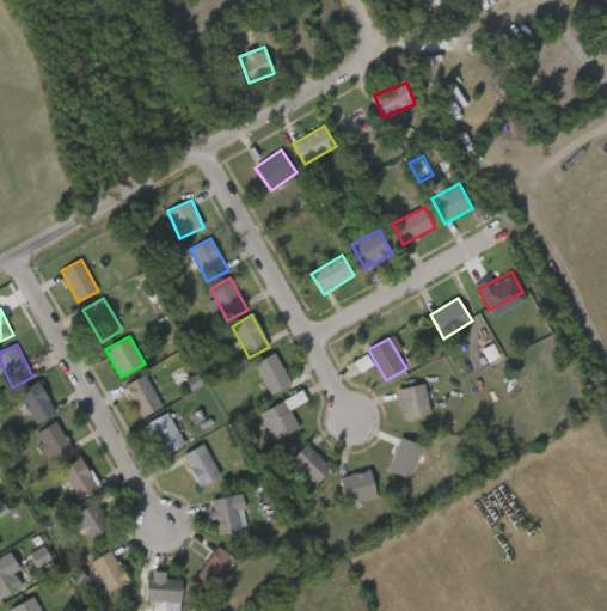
[(292,385),(269,395),(256,362),(277,353),(292,385)]
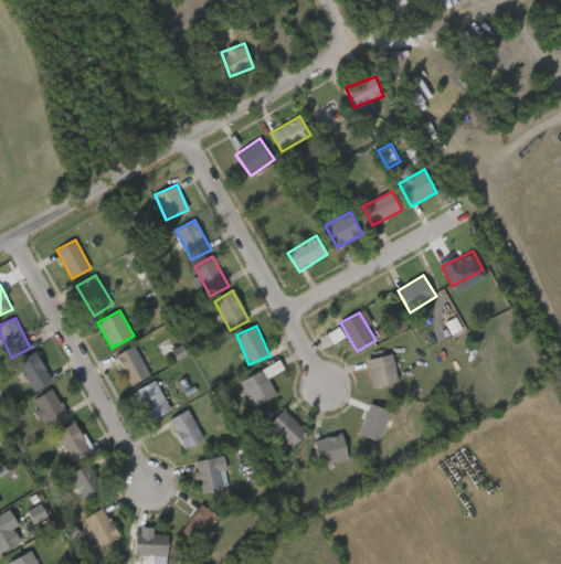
[(336,344),(347,340),(343,330),(331,334),(336,344)]
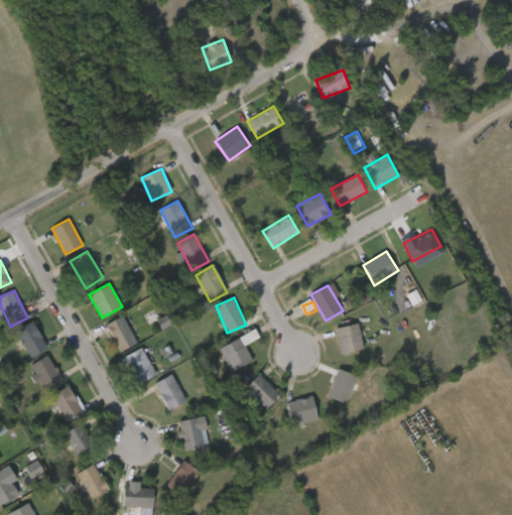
[(137,343),(120,353),(105,326),(122,315),(137,343)]
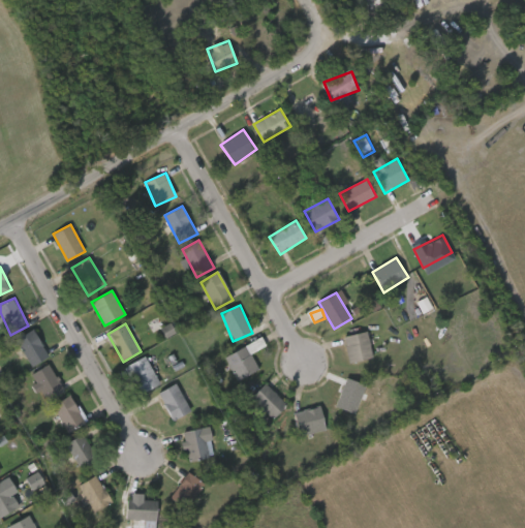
[(16,340),(32,330),(49,355),(32,367),(16,340)]
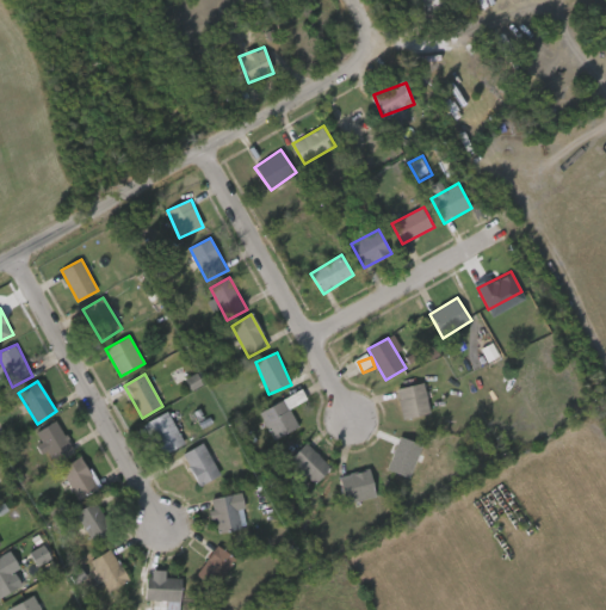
[(396,390),(422,382),(432,411),(406,419),(396,390)]
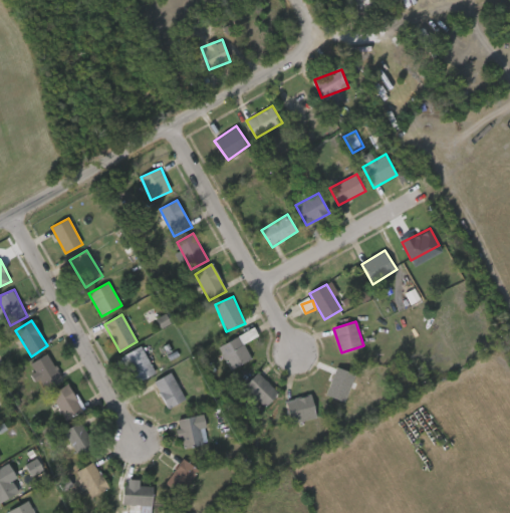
[(219,346),(254,327),(259,335),(243,344),(251,358),(231,369),(219,346)]
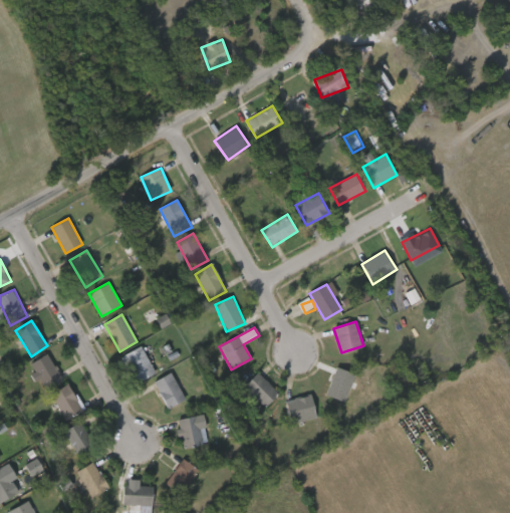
[(136,382),(123,354),(143,346),(155,375),(136,382)]
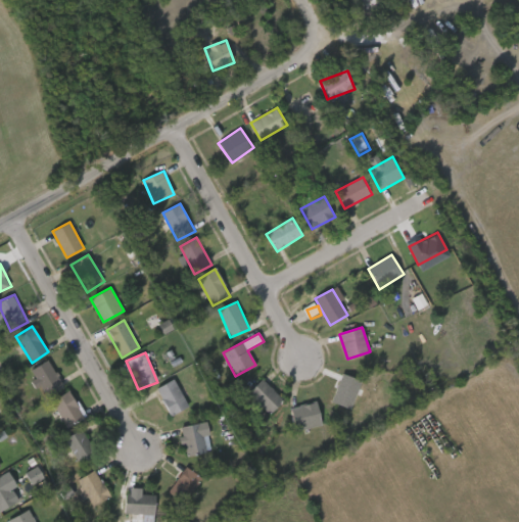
[(63,386),(47,396),(31,370),(48,360),(63,386)]
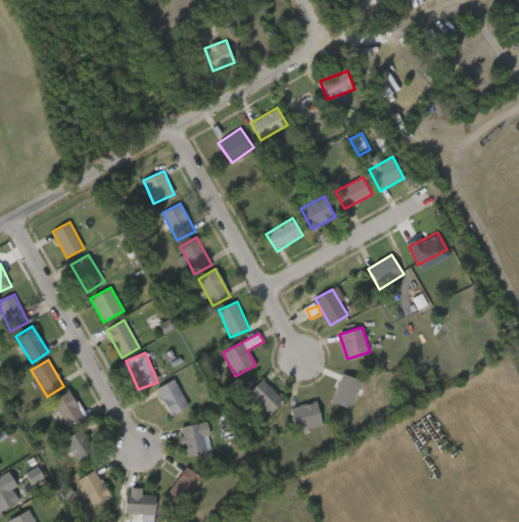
[(332,402),(342,374),(362,381),(352,409),(332,402)]
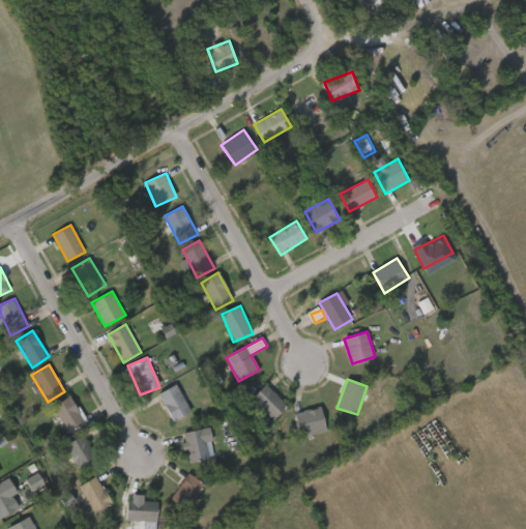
[(252,398),(266,383),(288,405),(273,419),(252,398)]
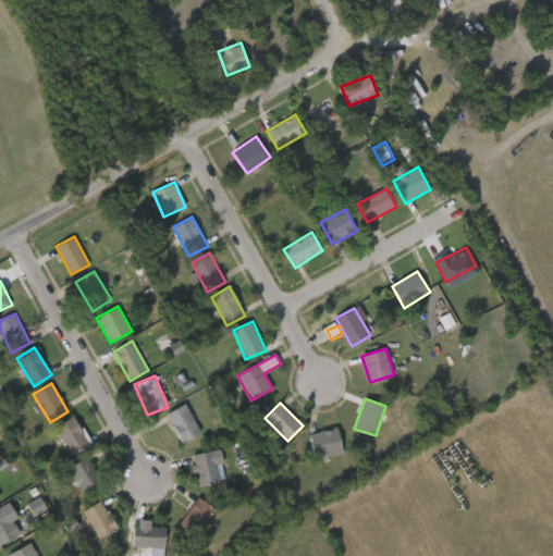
[(166,415),(184,404),(201,431),(183,443),(166,415)]
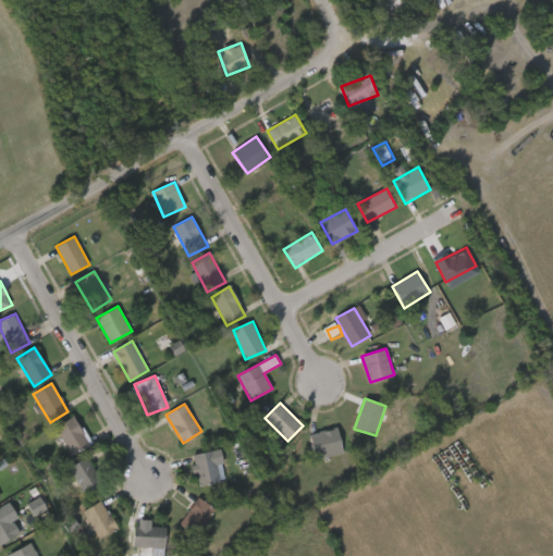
[(72,456),(54,428),(73,416),(90,445),(72,456)]
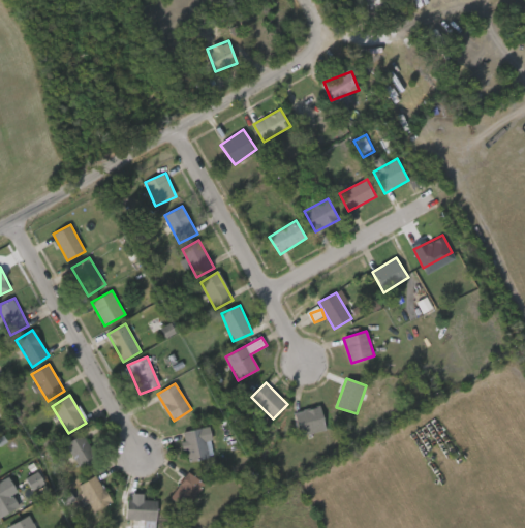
[(326,430),(298,434),(295,411),(321,407),(326,430)]
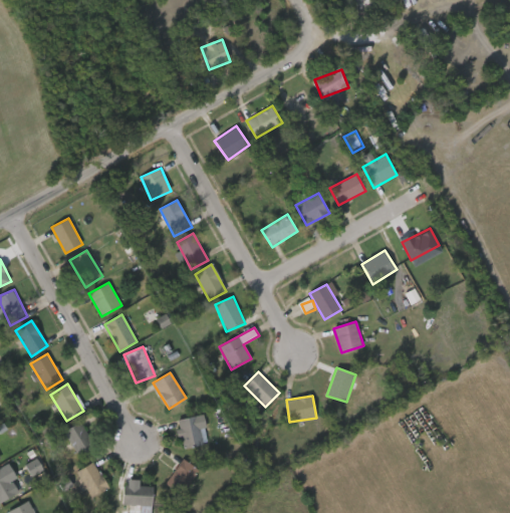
[(203,445),(184,449),(178,420),(196,416),(203,445)]
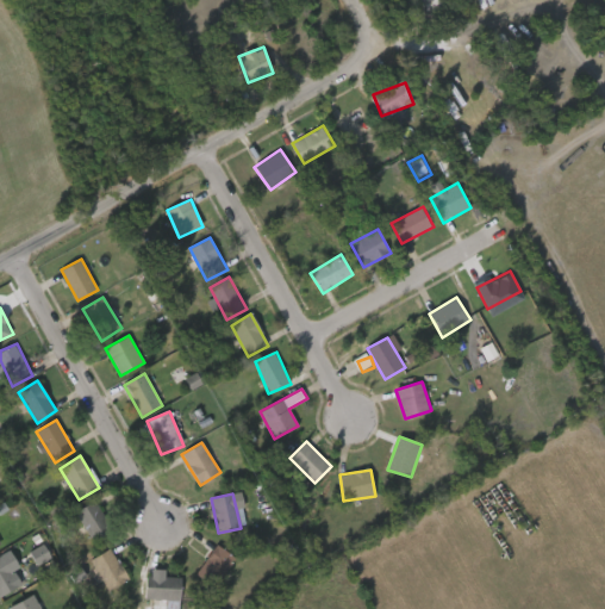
[(113,533),(92,542),(78,509),(99,501),(113,533)]
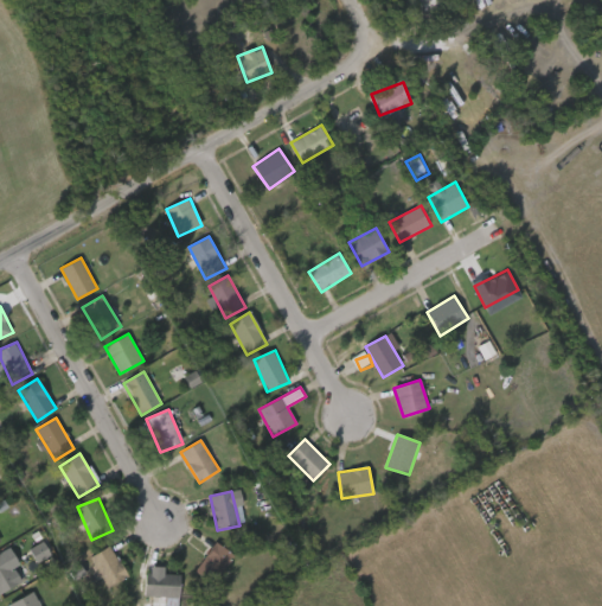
[(216,584),(196,571),(216,542),(235,555),(216,584)]
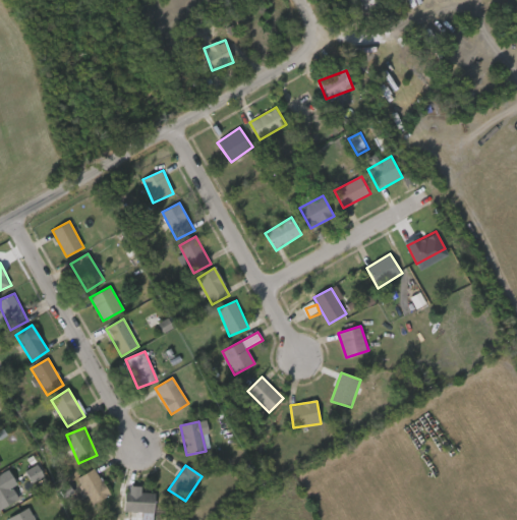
[(34,484),(47,480),(42,467),(29,471),(34,484)]
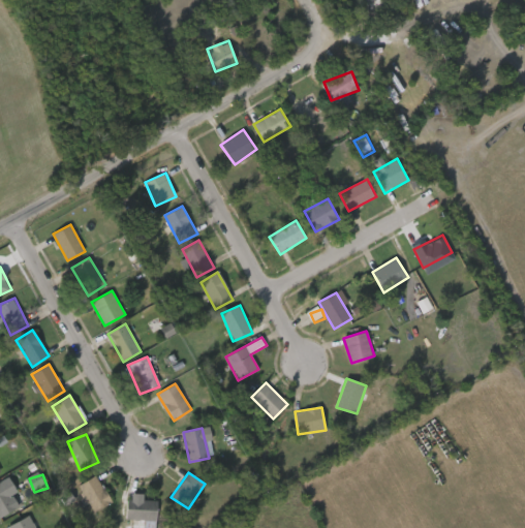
[(91,513),(79,484),(97,474),(111,504),(91,513)]
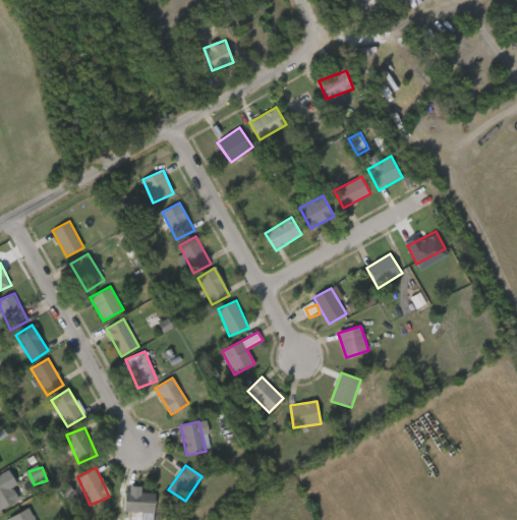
[(15,499),(0,508),(0,473),(1,473),(15,499)]
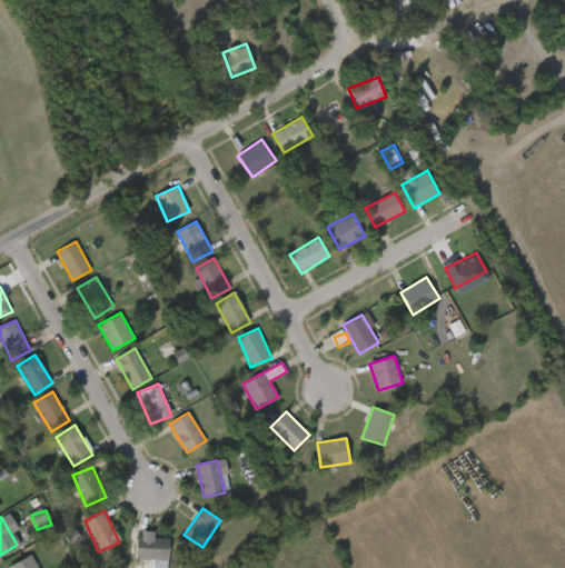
[(169,538),(169,560),(135,560),(135,538),(169,538)]
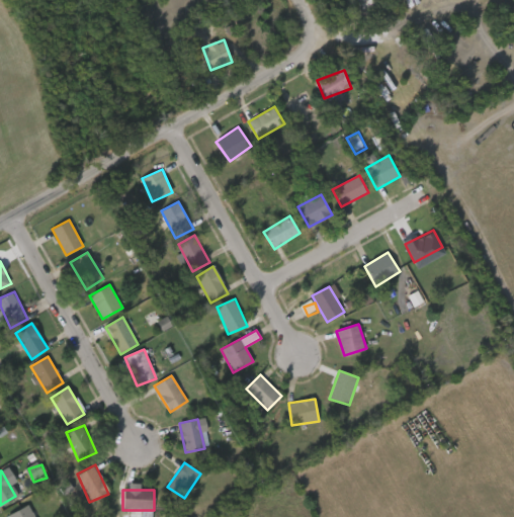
[(8,516),(7,514),(28,504),(34,516),(8,516)]
